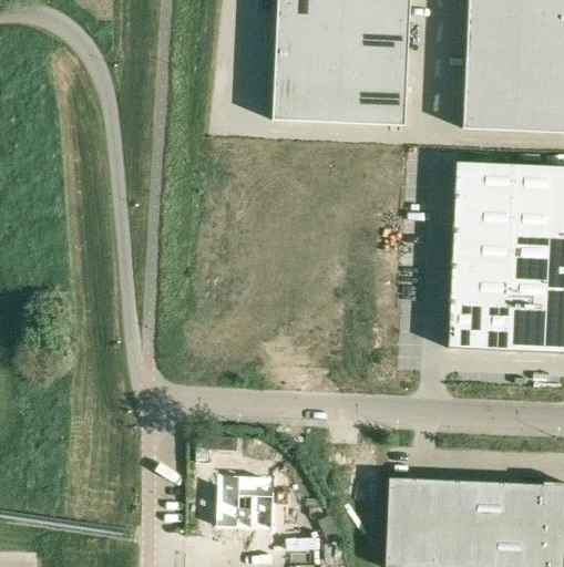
[(277,0),(273,121),(406,126),(410,0),(277,0)]
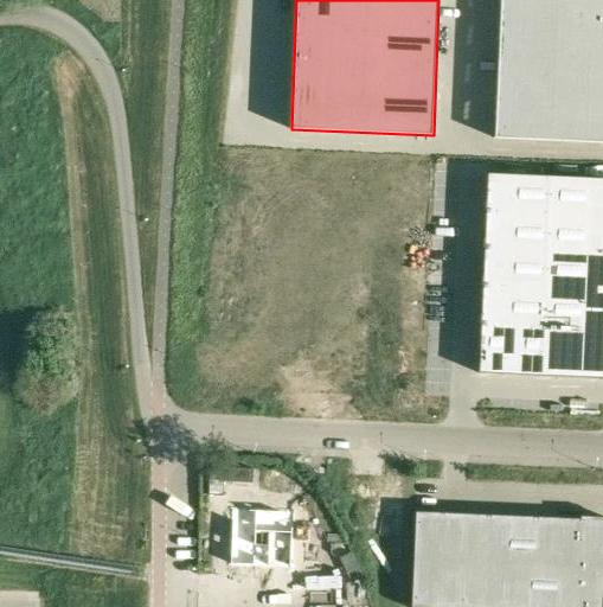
[(602,0),(501,0),(495,138),(602,142),(602,0)]
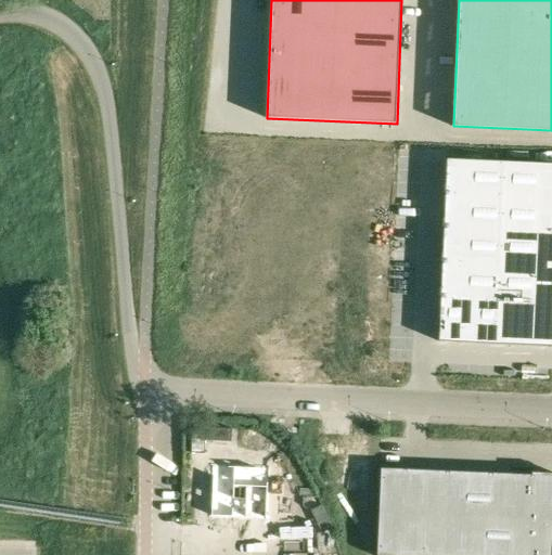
[(551,162),(447,157),(438,343),(551,347),(551,162)]
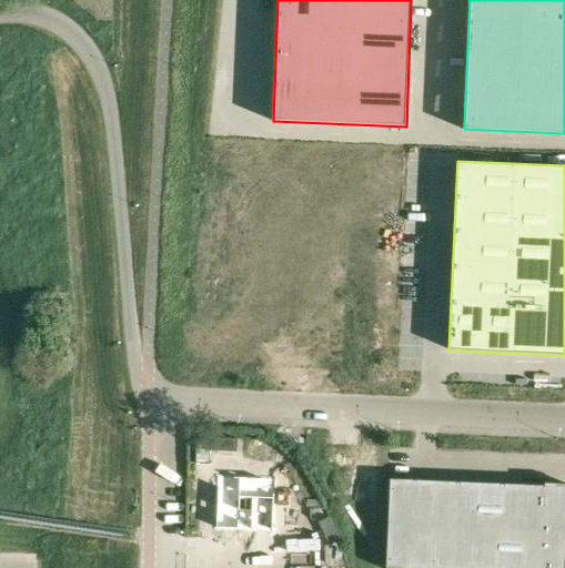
[(217,474),(215,496),(214,496),(214,504),(215,504),(215,526),(272,527),(274,476),(217,474)]
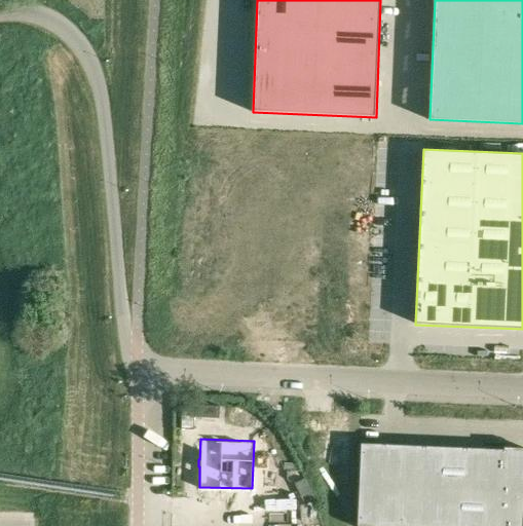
[(522,450),(365,444),(361,525),(522,525),(522,450)]
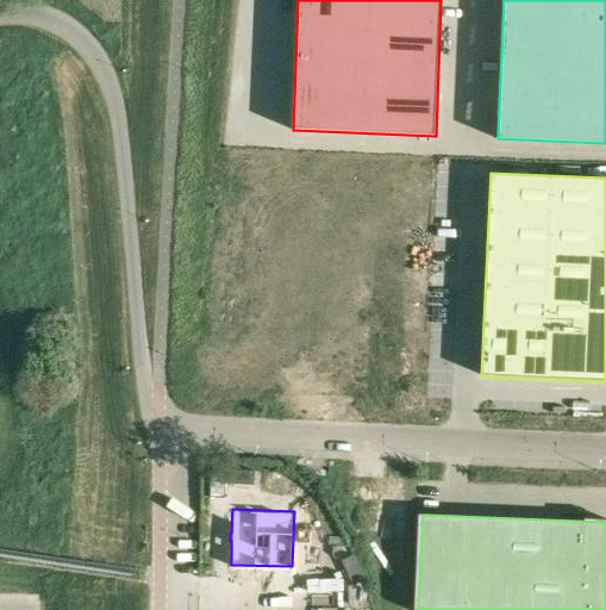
All buildings are outlined.
